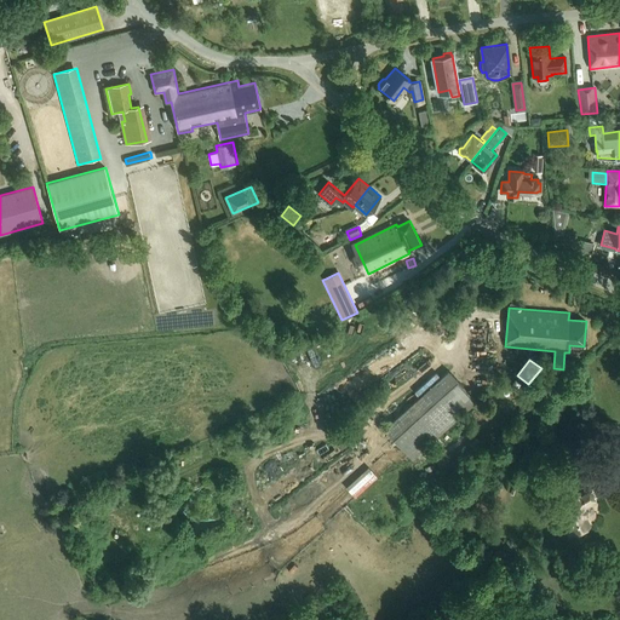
[(512,366),(503,377),(509,382),(518,371),(512,366)]
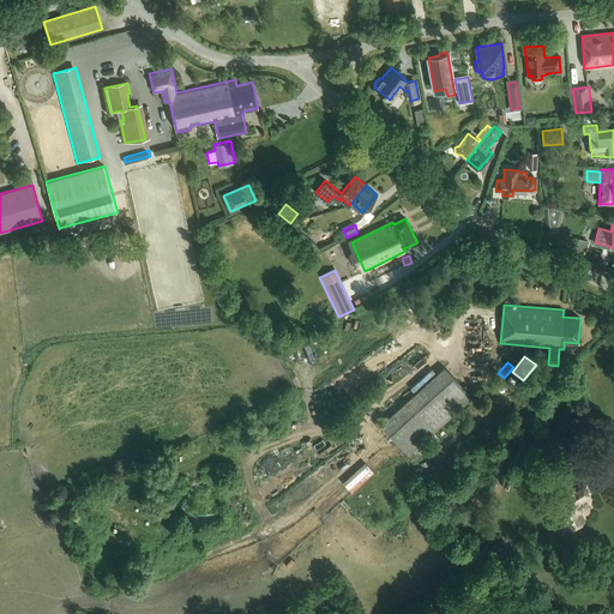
[(444,369),(383,427),(409,457),(470,399),(444,369)]
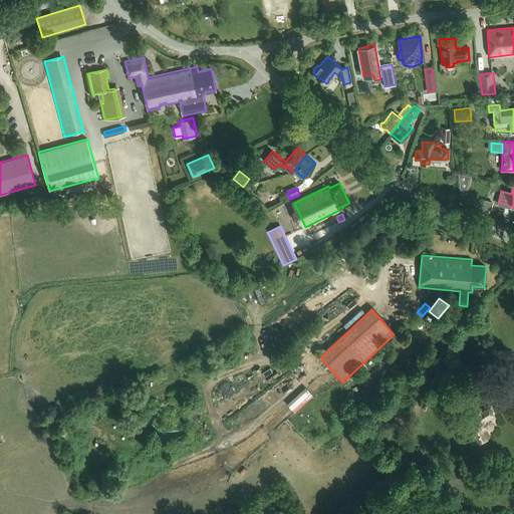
[(285,404),(293,412),(311,395),(304,386),(285,404)]
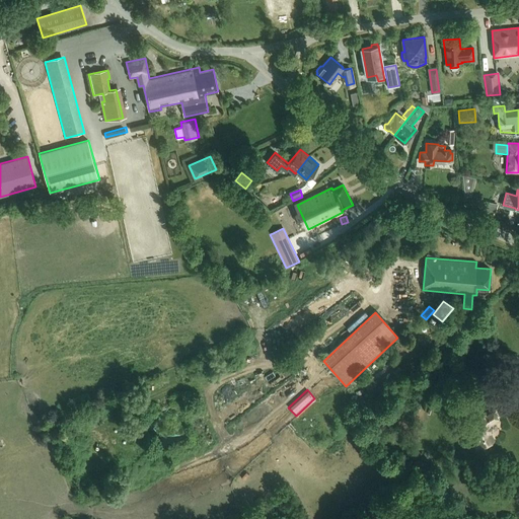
[(477,414),(473,423),(471,432),(480,448),(495,440),(491,433),(493,424),(500,420),(492,405),(477,414)]
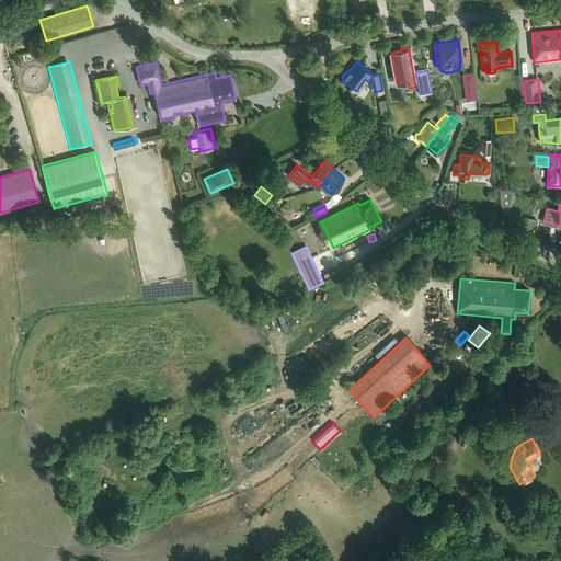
[(493,444),(491,457),(499,458),(501,446),(493,444)]
